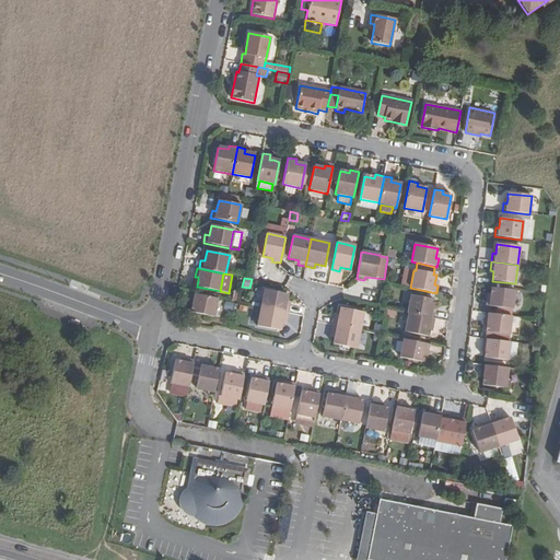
[(514,291),(491,288),(491,294),(490,298),(487,298),(486,306),(512,310),(514,291)]
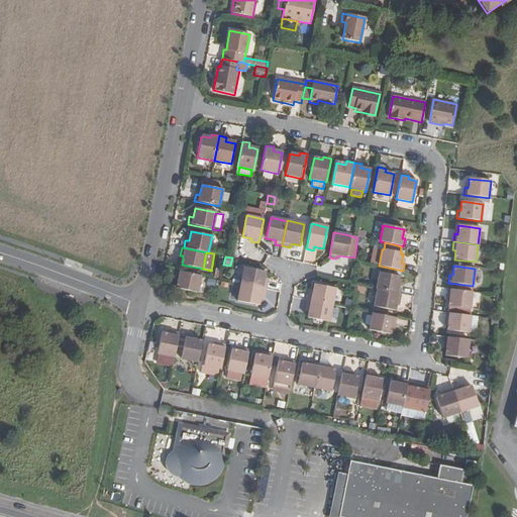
[(266,272),(243,268),(240,284),(266,290),(267,282),(264,281),(266,272)]
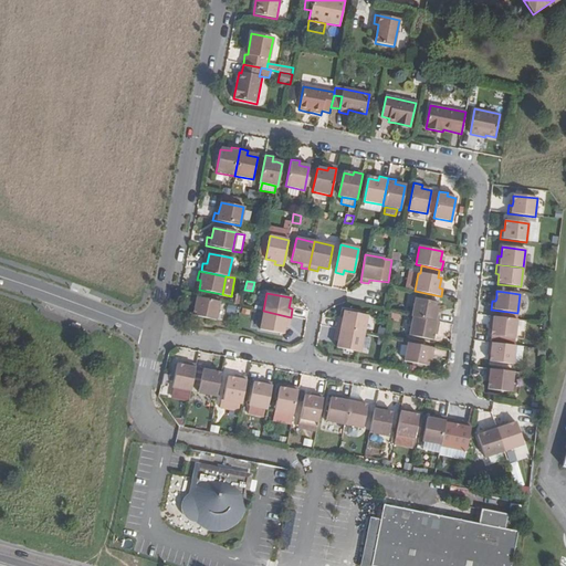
[(192,315),(216,320),(219,302),(194,296),(191,304),(195,305),(192,315)]
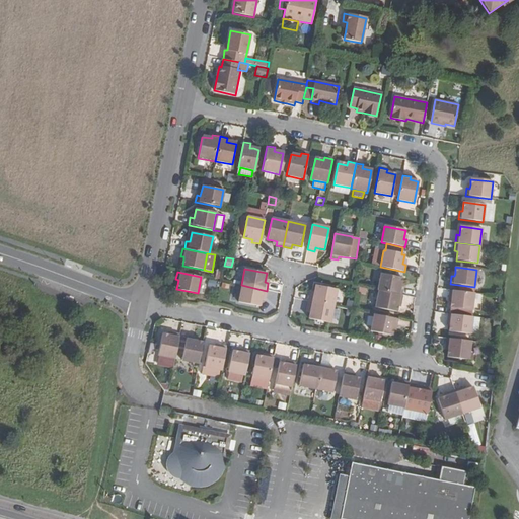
[(408,279),(386,275),(383,292),(406,296),(409,288),(405,288),(408,279)]
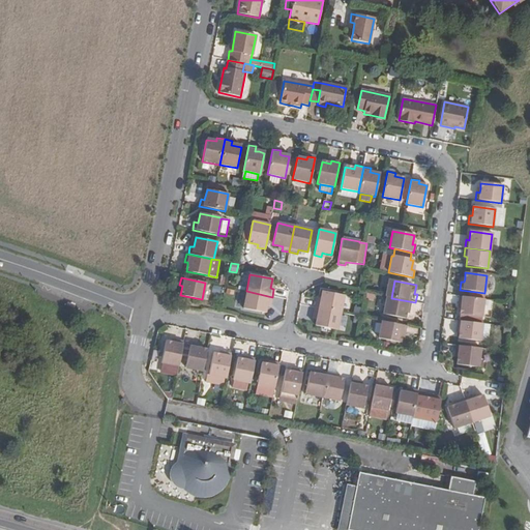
[(267,303),(271,304),(272,297),(246,291),(243,308),(265,314),(267,303)]
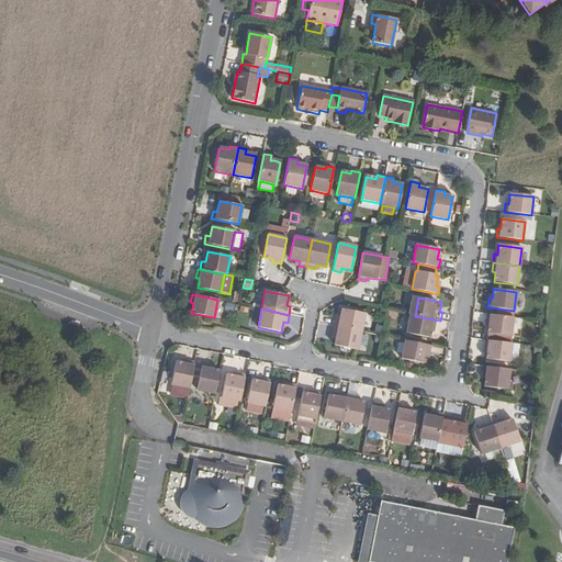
[(340,319),(336,318),(335,326),(361,332),(366,314),(343,310),(340,319)]
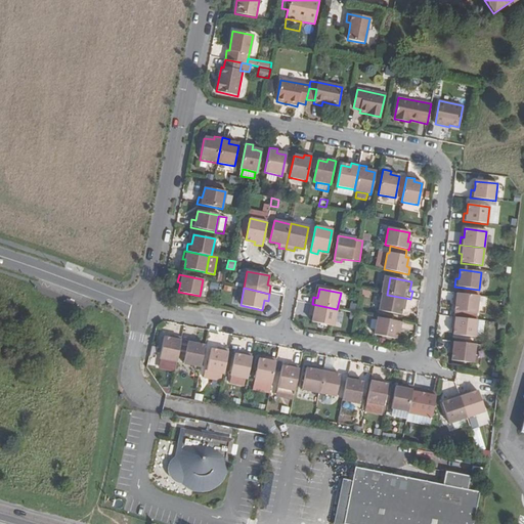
[(454,317),(476,320),(478,296),(453,293),(452,301),(456,302),(454,317)]
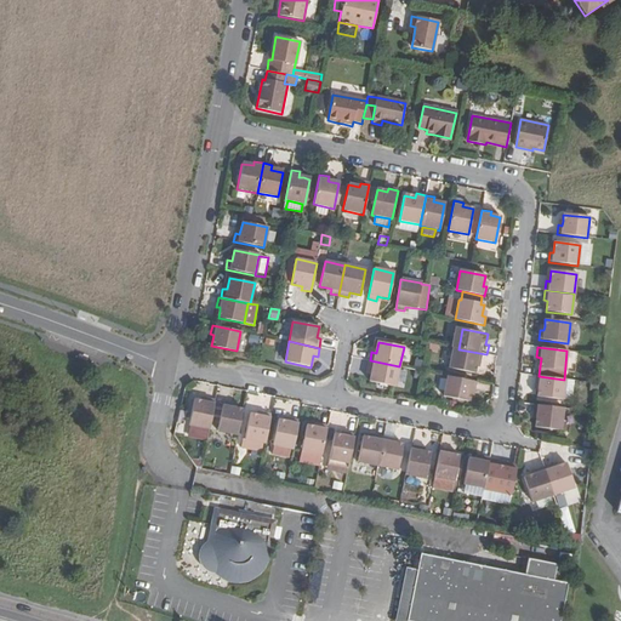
[(483,364),(486,365),(488,355),(486,354),(459,349),(455,369),(480,374),(483,364)]
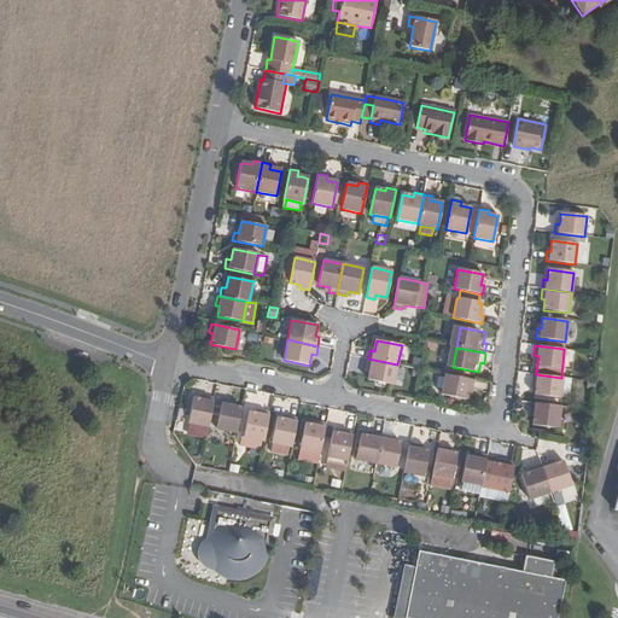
[(368,380),(394,385),(397,365),(368,359),(366,367),(371,368),(368,380)]
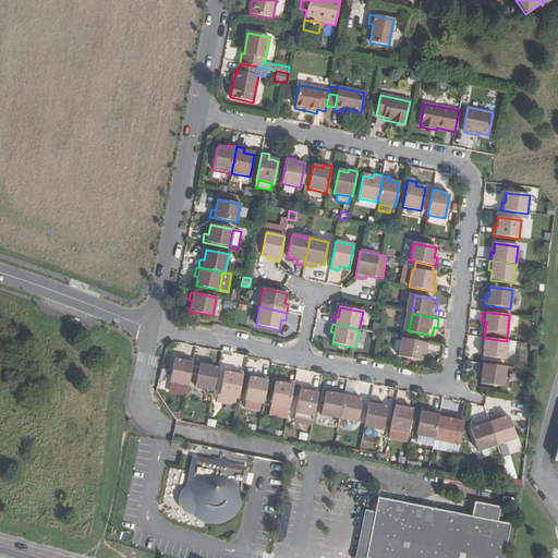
[(483,358),(506,360),(506,359),(508,342),(508,341),(507,341),(484,338),(482,338),(481,347),(484,348),(483,358)]
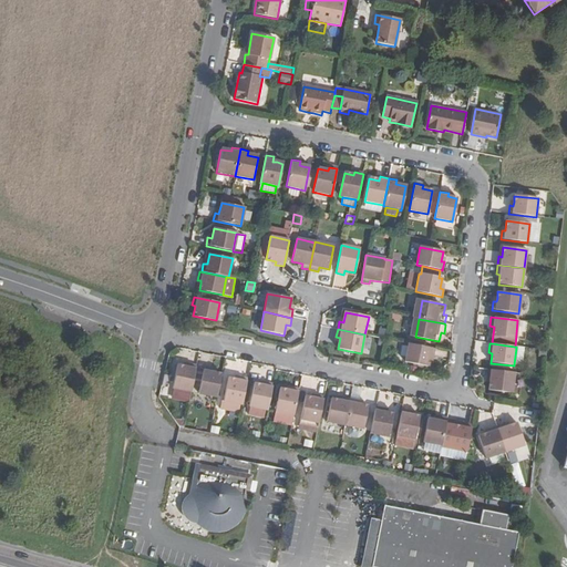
[(435,358),(439,359),(441,350),(414,344),(411,363),(433,368),(435,358)]
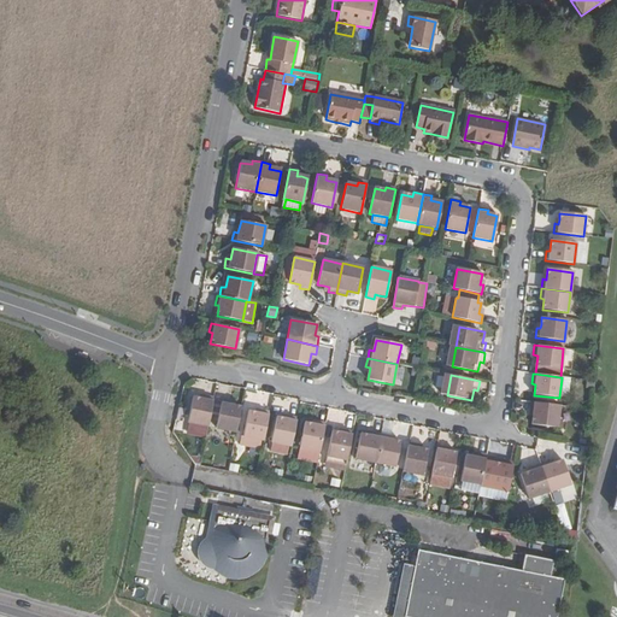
[(571,380),(562,378),(559,397),(569,398),(571,380)]
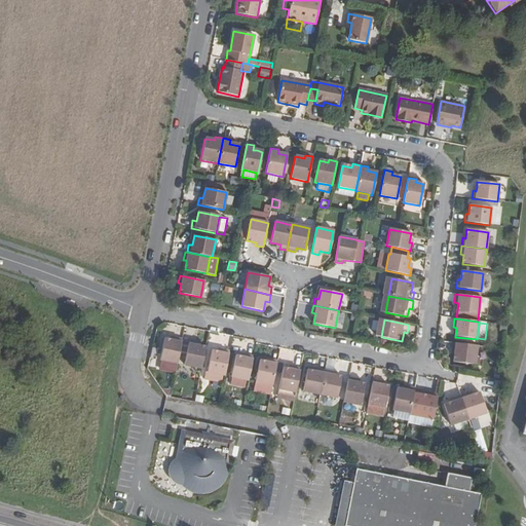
[(163,340),(158,369),(176,372),(182,340),(174,338),(173,341),(163,340)]
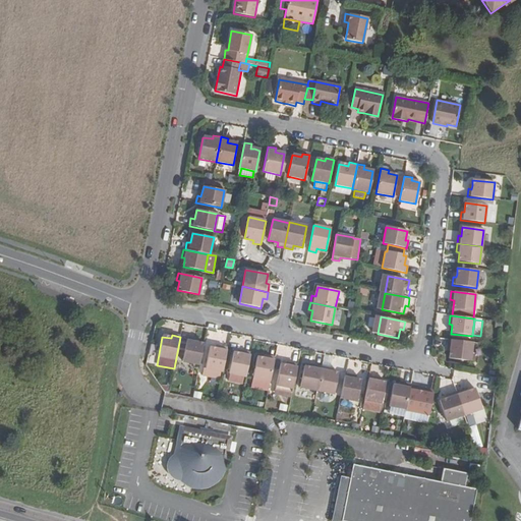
[(186,339),(180,338),(178,349),(184,350),(186,339)]
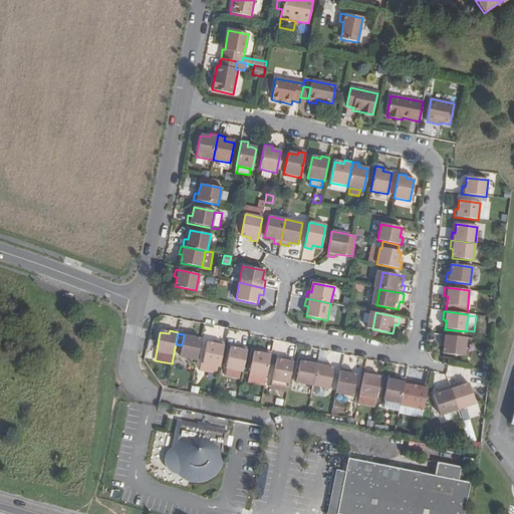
[(182,345),(180,357),(196,360),(200,340),(192,338),(192,334),(184,333),(184,334),(182,345)]
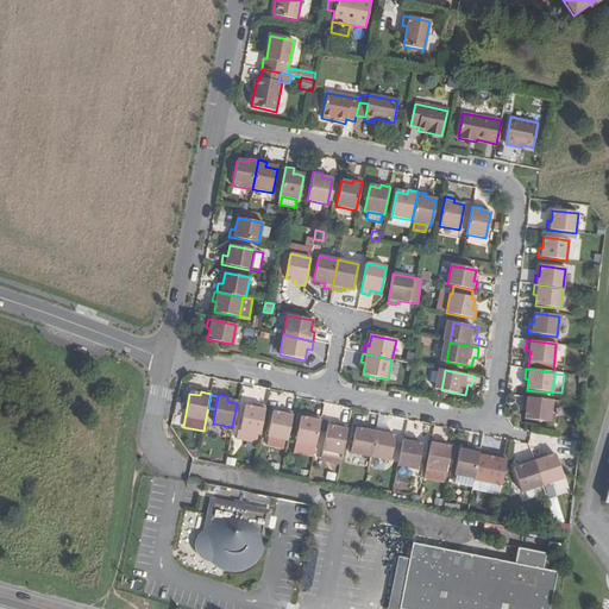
[(525,419),(550,422),(552,401),(523,397),(522,407),(526,407),(525,419)]
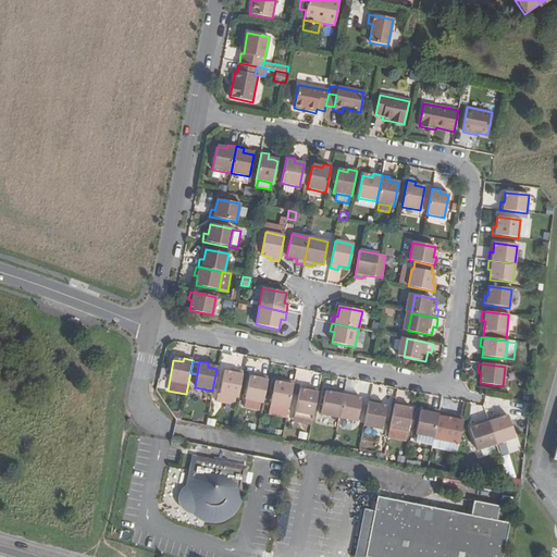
[(159,384),(164,385),(168,370),(161,369),(159,384)]
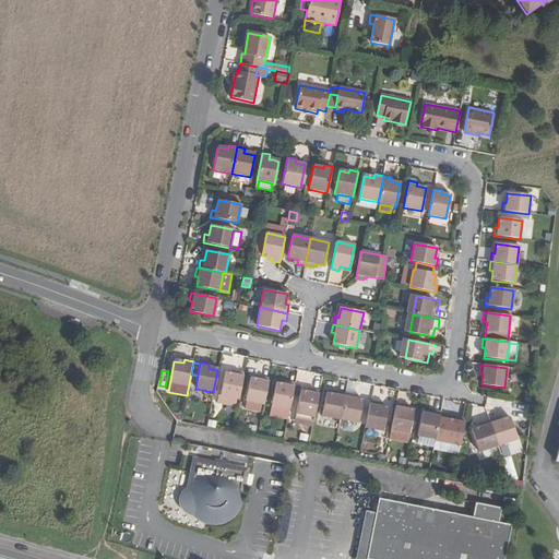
[(225,373),(221,396),(238,401),(244,375),(235,372),(234,376),(225,373)]
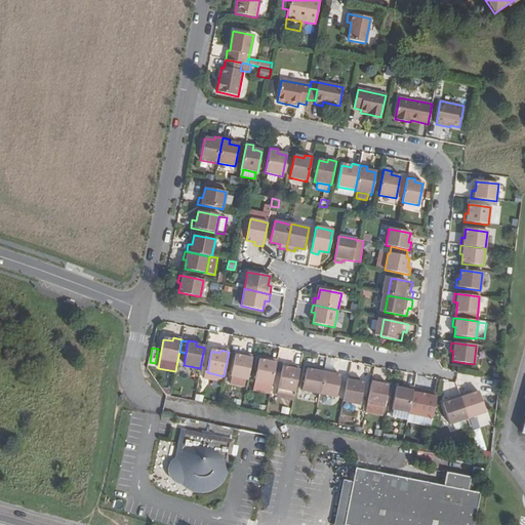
[(248,380),(252,356),(245,354),(244,357),(235,356),(231,377),(248,380)]
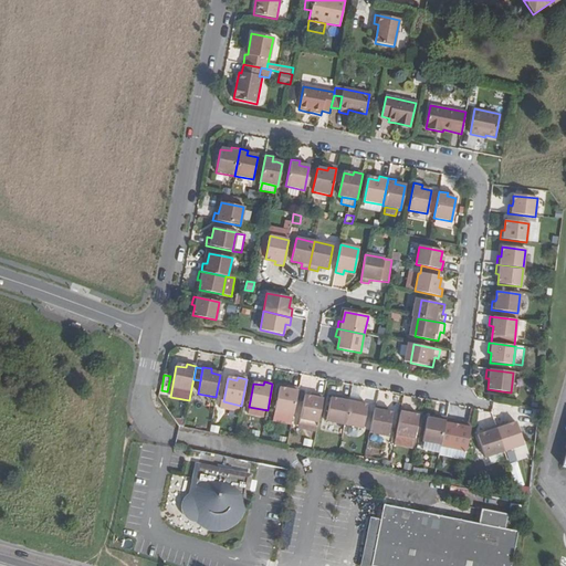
[(279,388),(274,411),(293,415),(297,388),(289,386),(289,390),(279,388)]
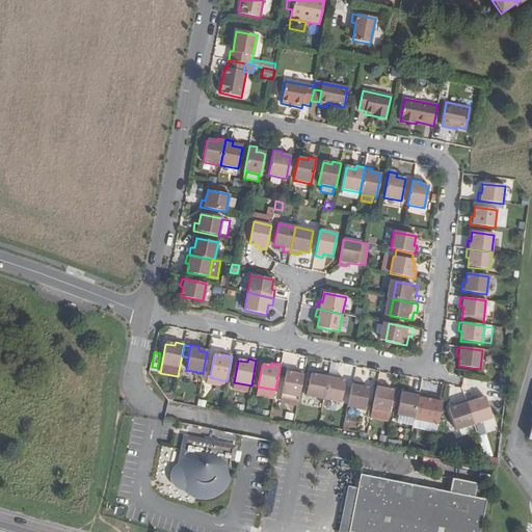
[(286,372),(282,394),(299,397),(303,373),(295,371),(295,374),(286,372)]
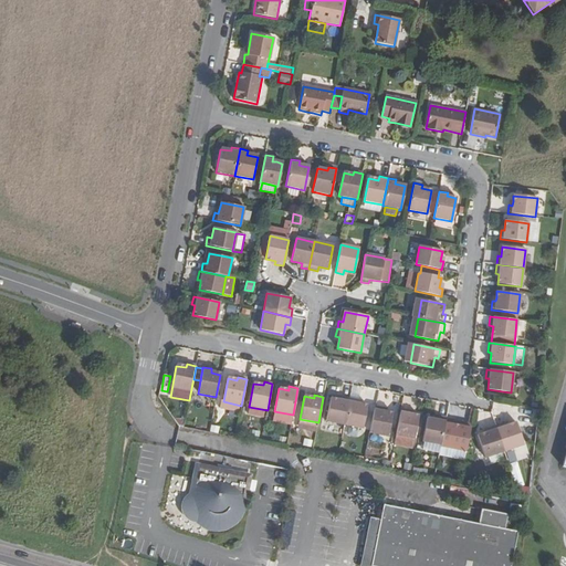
[(331,399),(326,422),(344,426),(349,399),(341,397),(339,401),(331,399)]
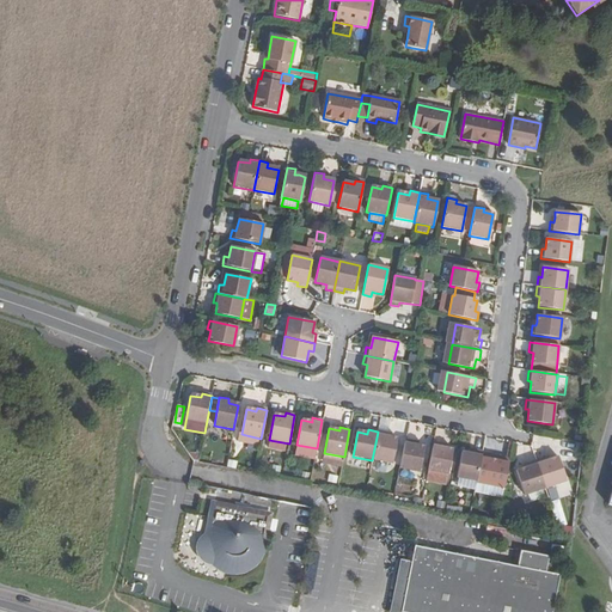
[(387,434),(378,432),(372,460),(391,464),(397,439),(386,436),(387,434)]
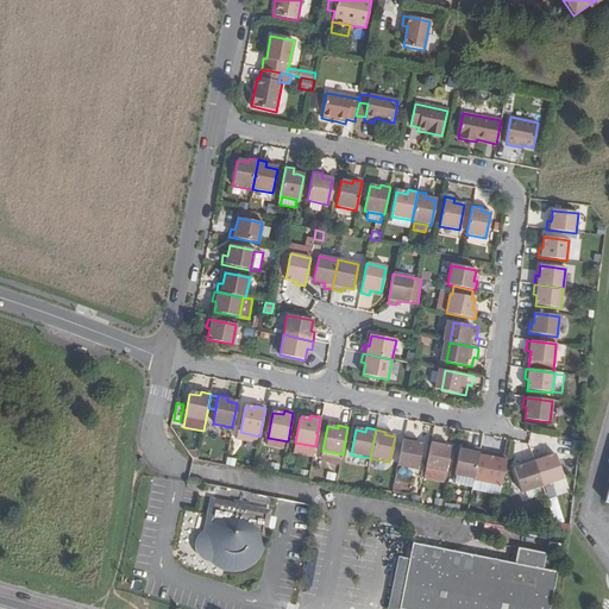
[(412,440),(403,438),(397,465),(416,470),(421,445),(410,443),(412,440)]
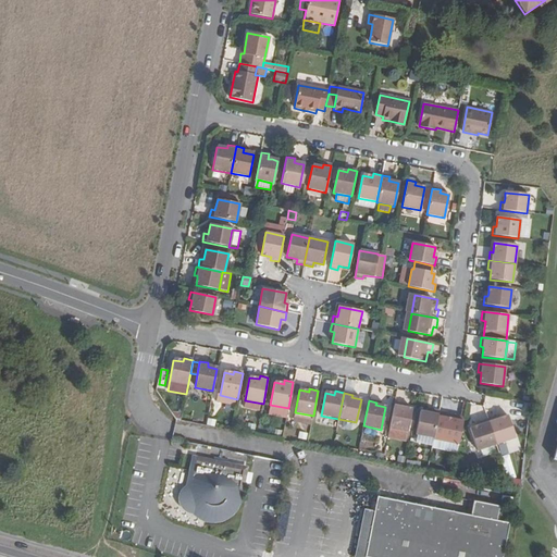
[(403,404),(394,403),(388,429),(390,429),(407,432),(411,409),(406,408),(403,407),(403,404)]
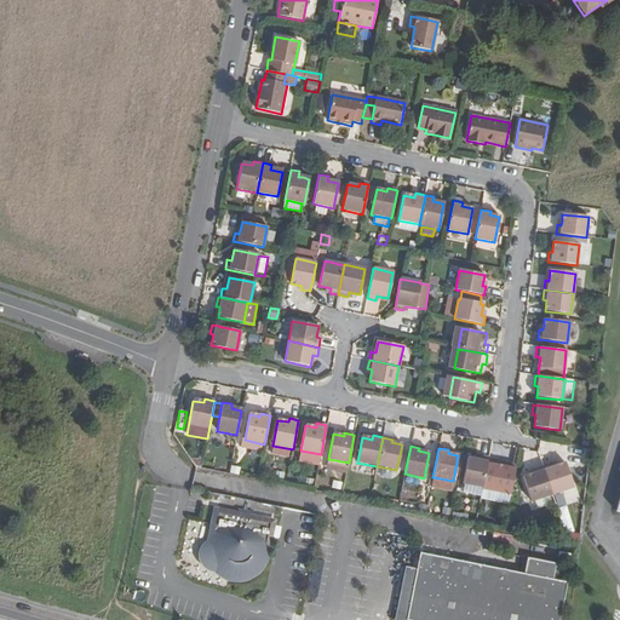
[(468,459),(463,484),(482,488),(488,458),(480,457),(478,460),(468,459)]
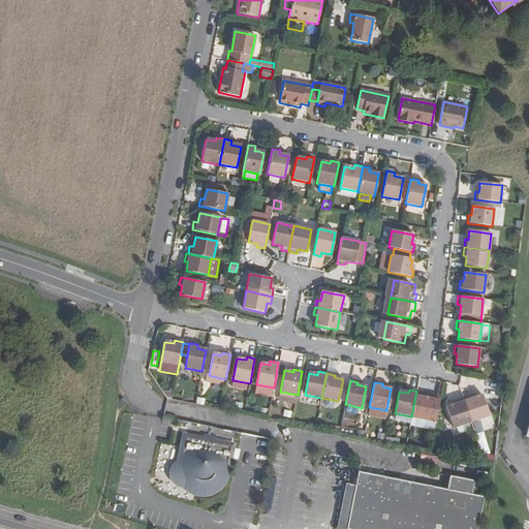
[(470,395),(463,398),(471,422),(489,415),(481,395),(472,399),(470,395)]
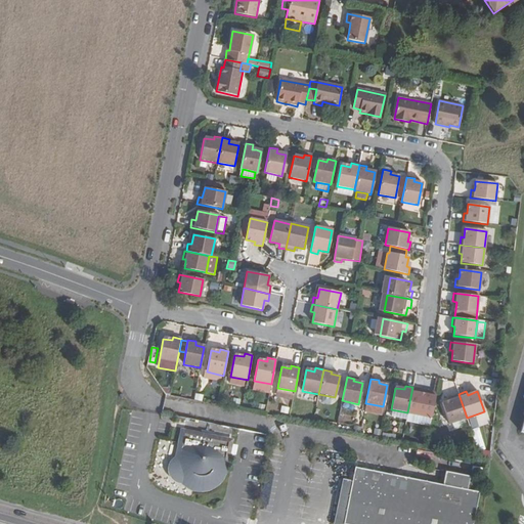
[(419,394),(413,416),(431,419),(436,394),(428,392),(427,396),(419,394)]
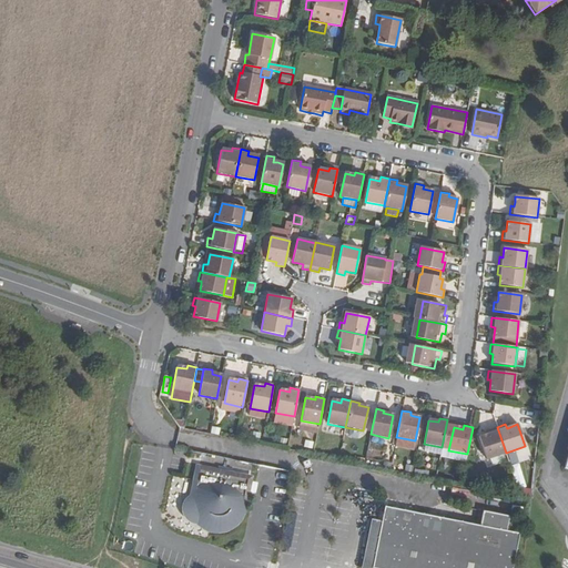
[(210,434),(219,436),(220,428),(211,427),(210,434)]
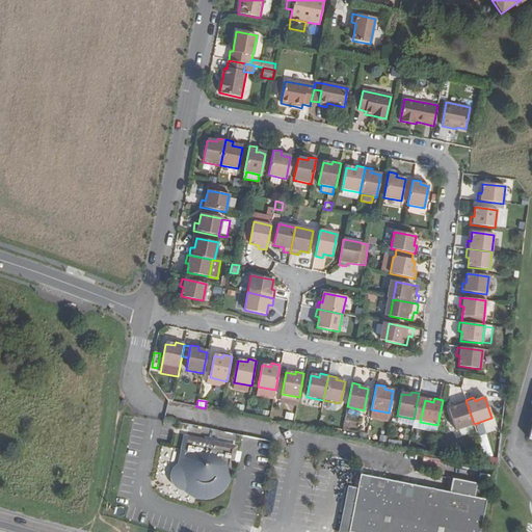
[(449,409),(455,430),(474,424),(466,400),(457,403),(458,406),(449,409)]
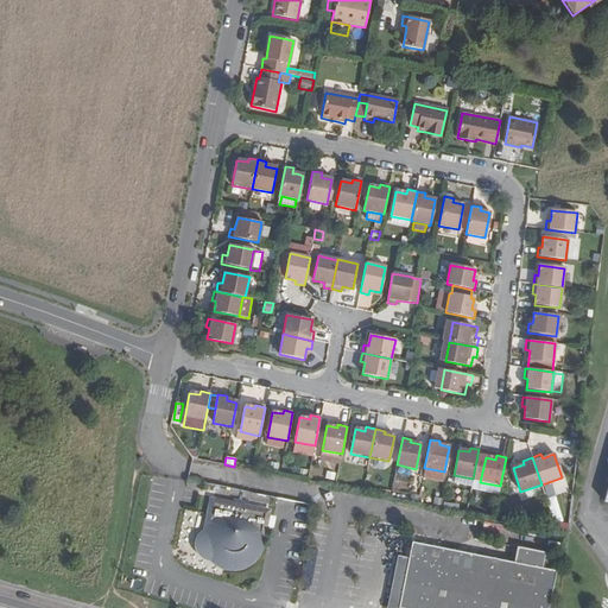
[(445,472),(444,472),(425,468),(423,479),(443,482),(445,472)]
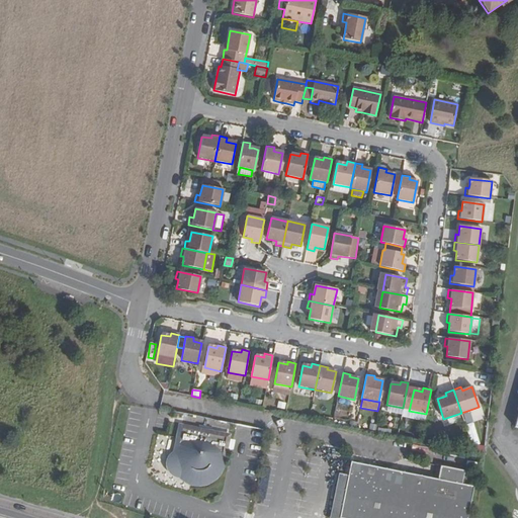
[(186,485),(197,487),(203,487),(208,485),(217,480),(220,477),(224,468),(232,434),(178,423),(172,451),(170,453),(166,458),(165,462),(165,466),(166,469),(169,475),(174,478),(179,479),(180,480),(186,485)]
